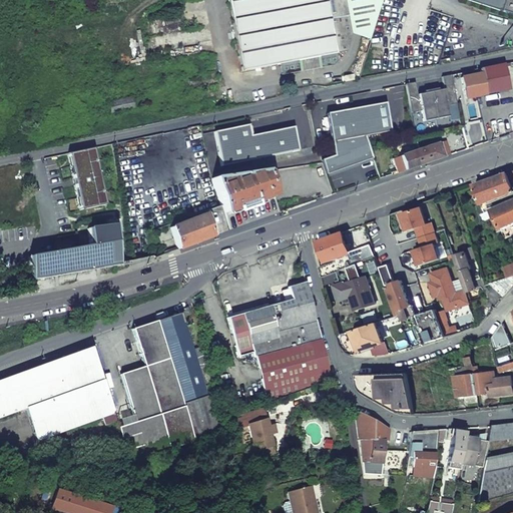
[(229,0),(237,40),(234,41),(235,45),(238,44),(243,70),(281,63),(283,74),(302,70),(300,59),(318,56),(320,67),(334,64),(339,59),(337,52),(345,51),(347,49),(352,32),(345,0),(229,0)]
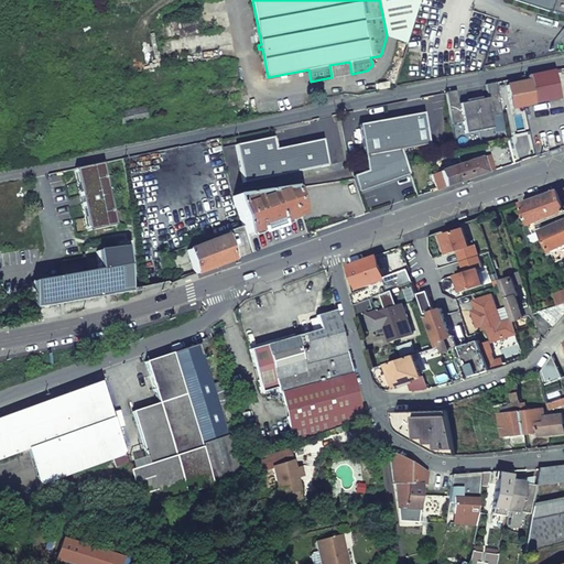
[(379,0),(387,35),(407,42),(410,31),(403,0),(379,0)]
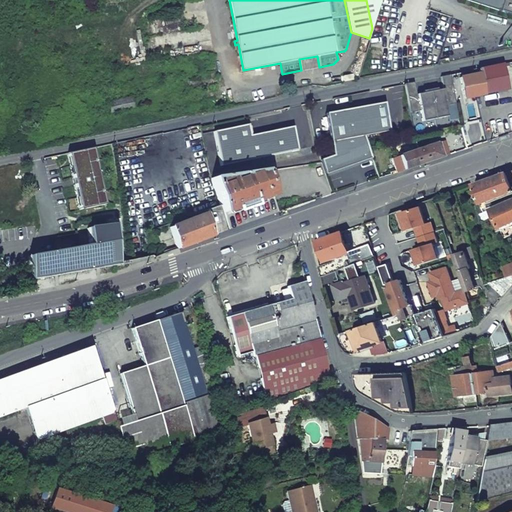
[(366,0),(372,28),(380,0),(366,0)]
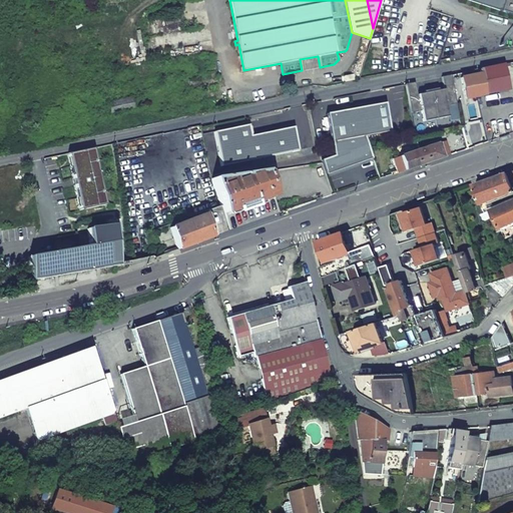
[(512,0),(468,0),(512,14),(512,0)]
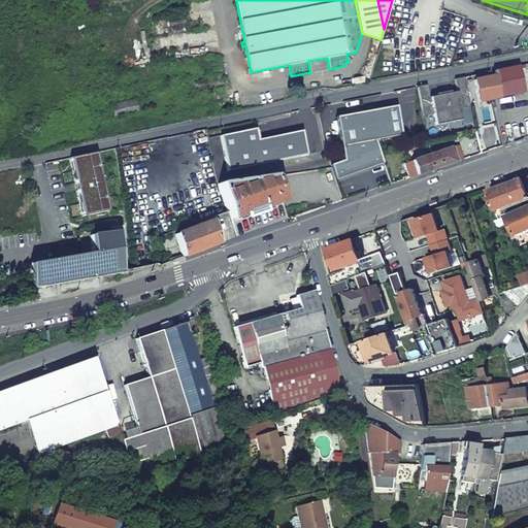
[(308,61),(310,72),(329,69),(327,58),(308,61)]
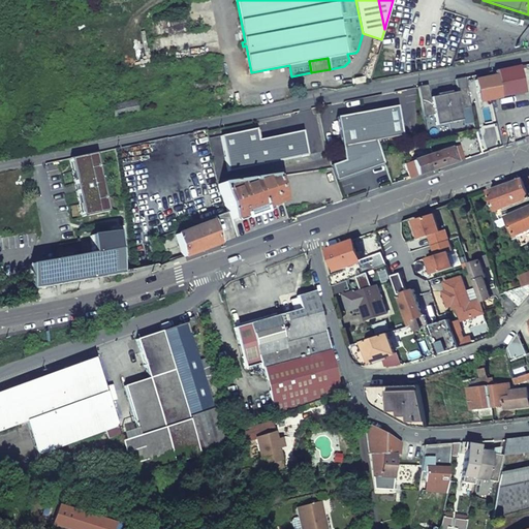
[(494,75),(473,80),(478,101),(524,92),(519,65),(493,70),(494,75)]
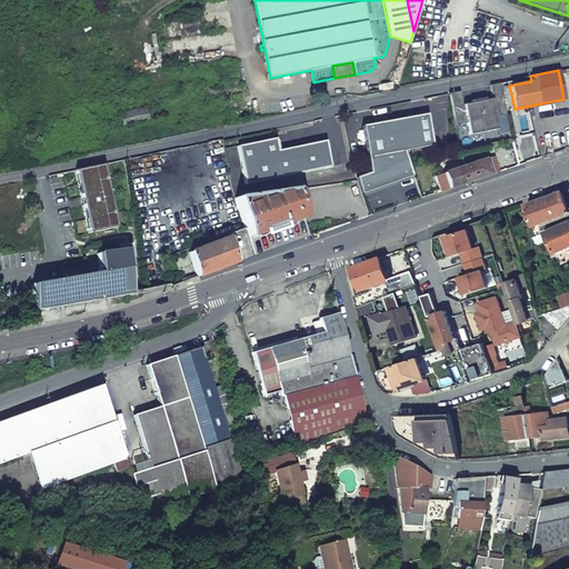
[(458,90),(449,92),(455,125),(466,122),(469,135),(496,129),(493,117),(505,115),(498,82),(489,85),(491,98),(461,103),(458,90)]
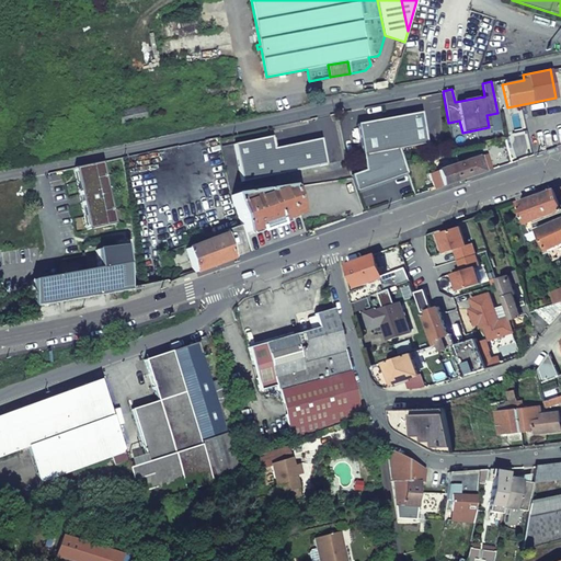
[(146,109),(125,113),(127,122),(148,116),(146,109)]
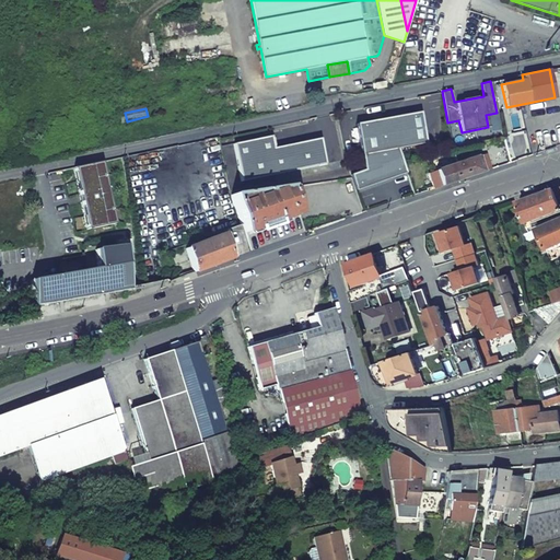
[(356,124),(364,168),(359,171),(351,174),(350,174),(356,190),(404,181),(399,162),(397,148),(426,142),(420,112),(356,124)]
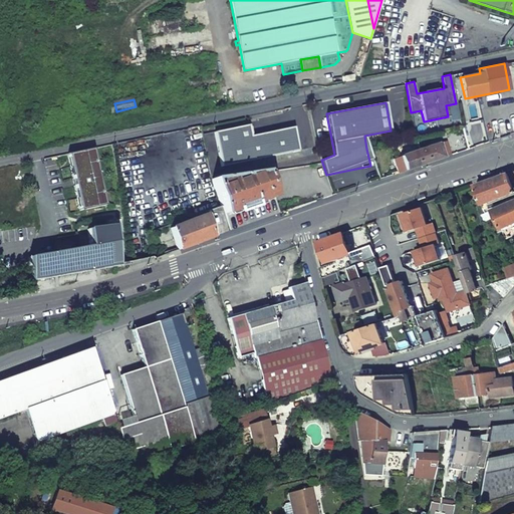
[(214,132),(222,166),(298,150),(294,126),(251,136),(248,124),(214,132)]
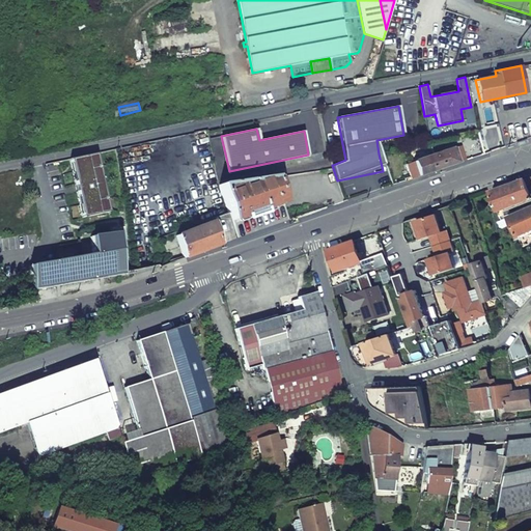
[(459,145),(404,164),(410,177),(464,159),(459,145)]
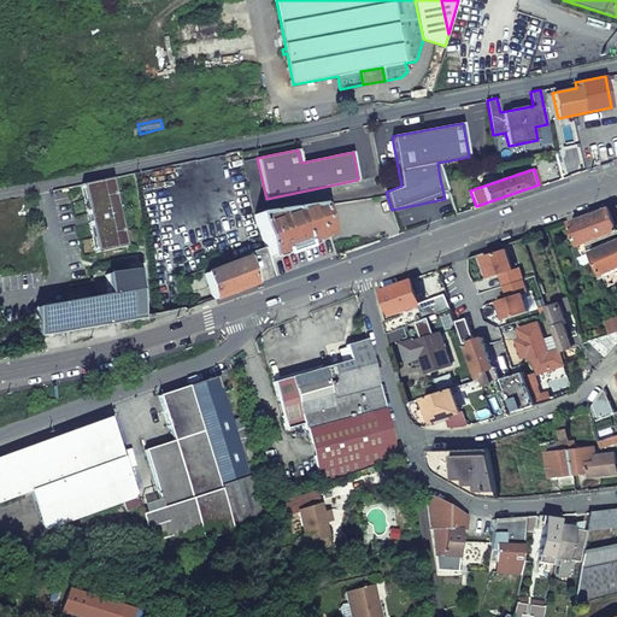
[(127,245),(113,177),(83,183),(97,252),(127,245)]
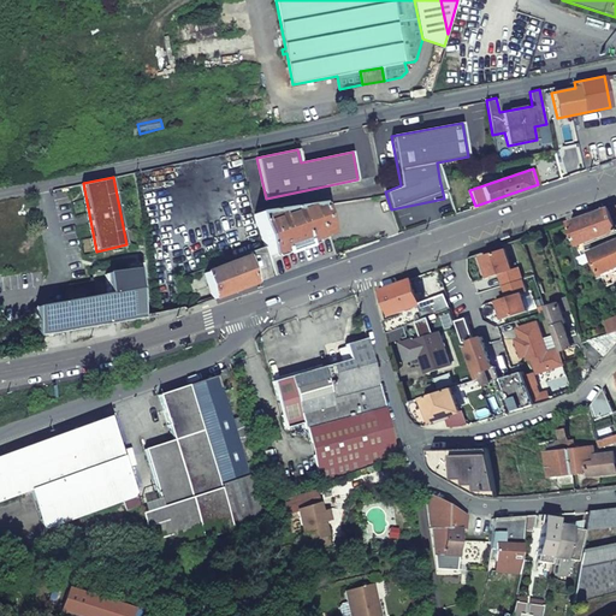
[(277,273),(336,254),(318,203),(254,213),(277,273)]
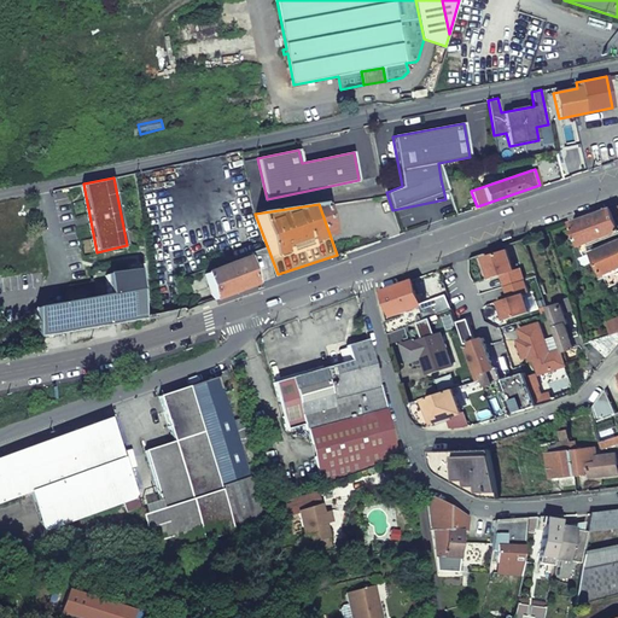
[(611,208),(573,221),(582,244),(617,229),(617,207),(613,208),(611,208)]
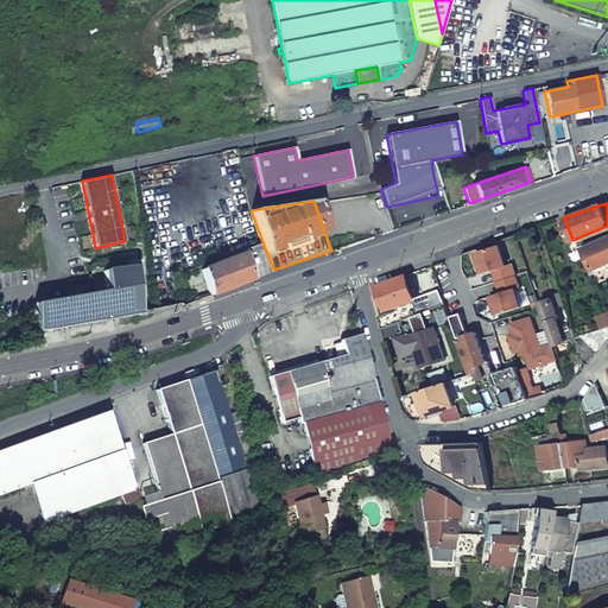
[(594,270),(607,263),(607,236),(572,253),(575,261),(587,257),(594,270)]
